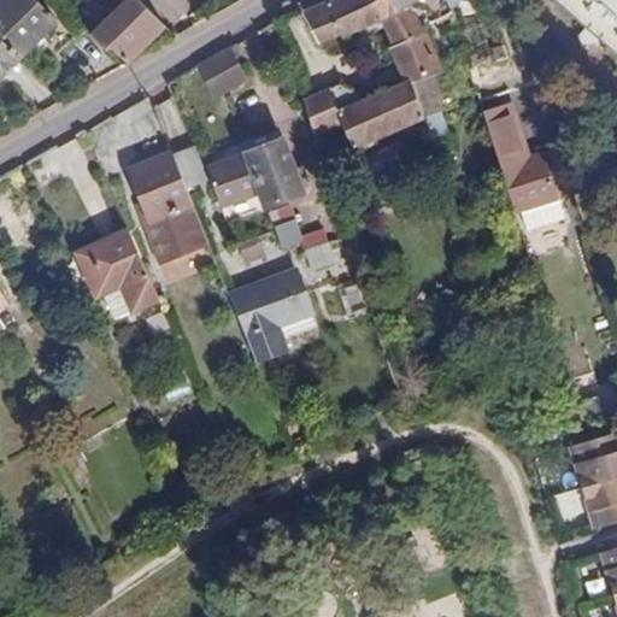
[(1,0),(0,1),(0,37),(19,58),(56,22),(34,0),(1,0)]
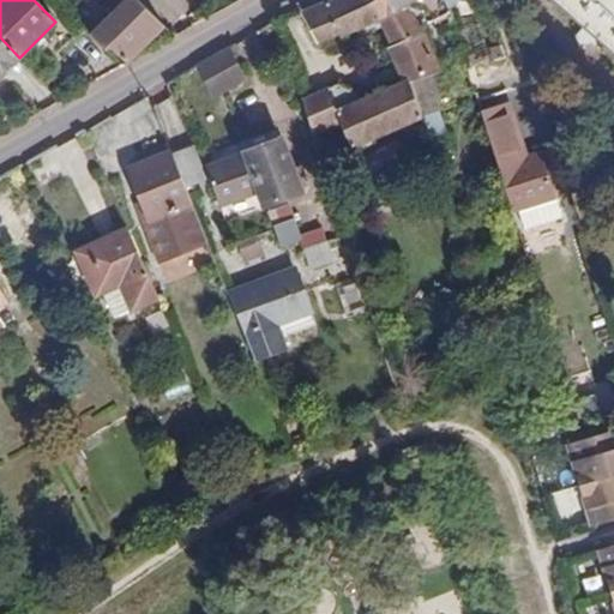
[(110,46),(126,61),(162,25),(136,0),(124,0),(90,35),(106,50),(110,46)]
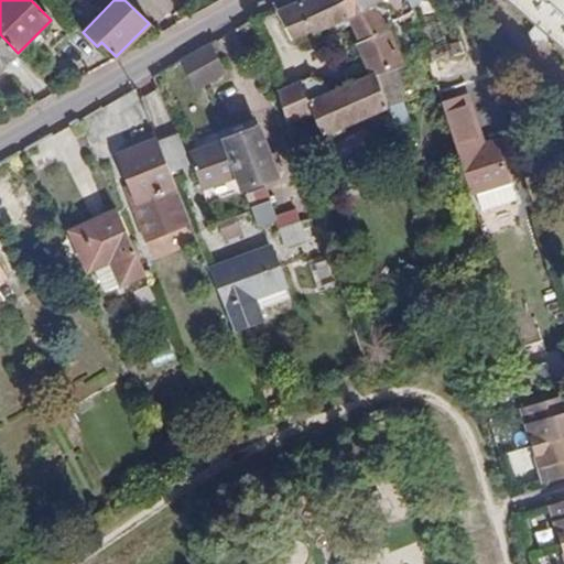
[(372,6),(360,12),(353,0),(300,0),(275,10),(291,42),(311,33),(314,36),(347,22),(358,43),(355,44),(368,75),(333,89),(328,80),(310,78),(299,83),(313,116),(323,138),(387,110),(375,77),(404,66),(392,41),(372,6)]
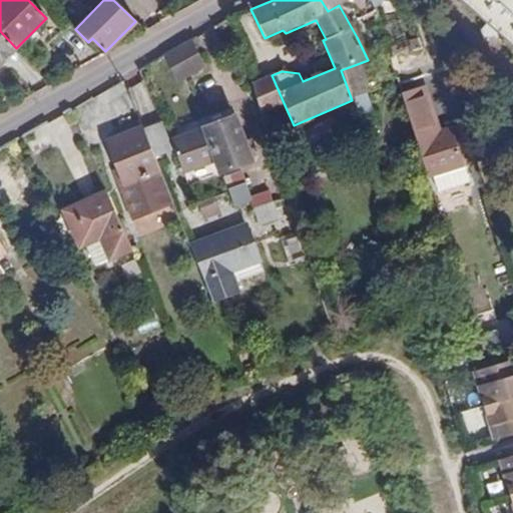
[(375,9),(371,2),(369,0),(321,0),(328,11),(339,5),(346,1),(357,20),(376,11),(375,9)]
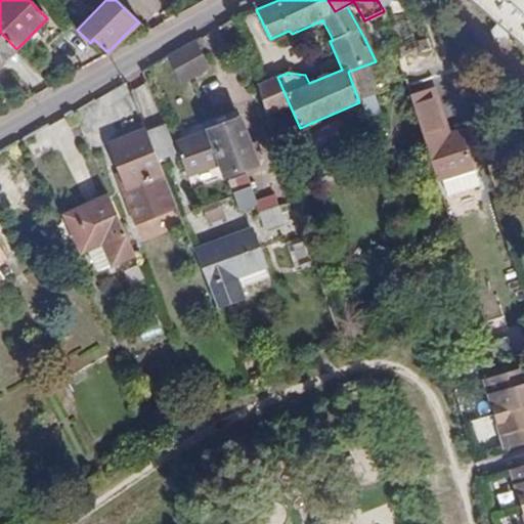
[(523,0),(470,0),(523,46),(523,0)]
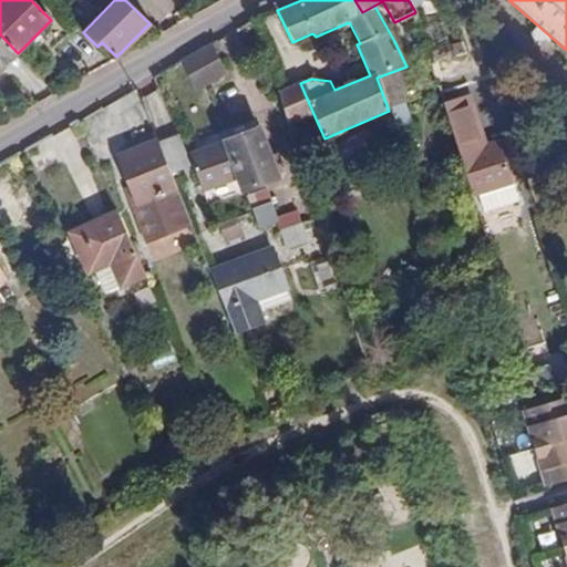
[(453,48),(446,21),(424,30),(436,64),(456,57),(453,48)]
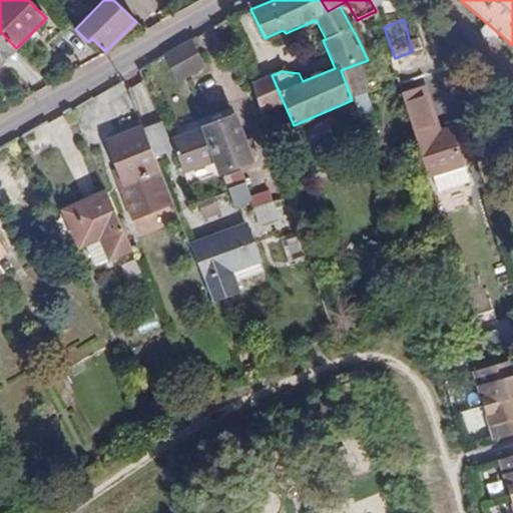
[(0,63),(16,48),(0,31),(0,63)]
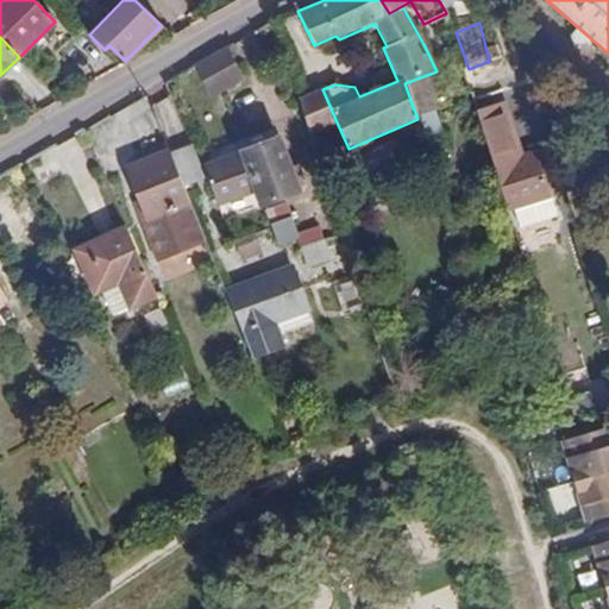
[(490,61),(501,58),(497,46),(487,51),(490,61)]
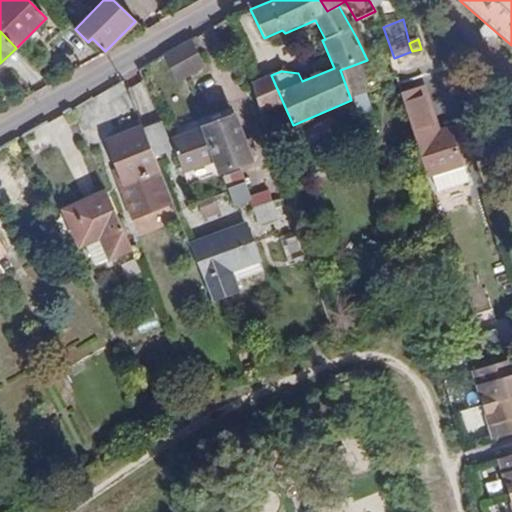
[(177,83),(204,67),(190,40),(163,55),(177,83)]
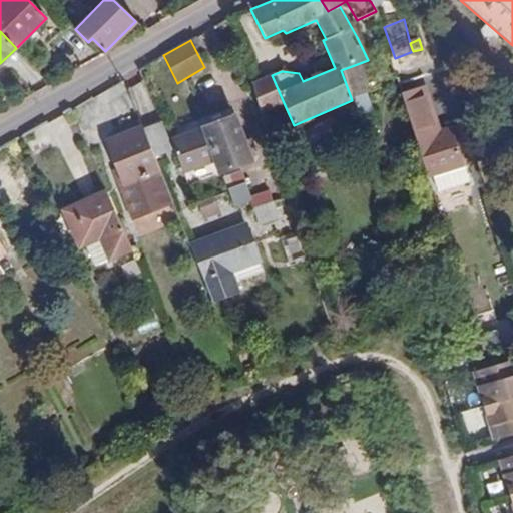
[(366,81),(373,79),(368,60),(341,70),(352,100),(367,94),(365,87),(368,86),(366,81)]
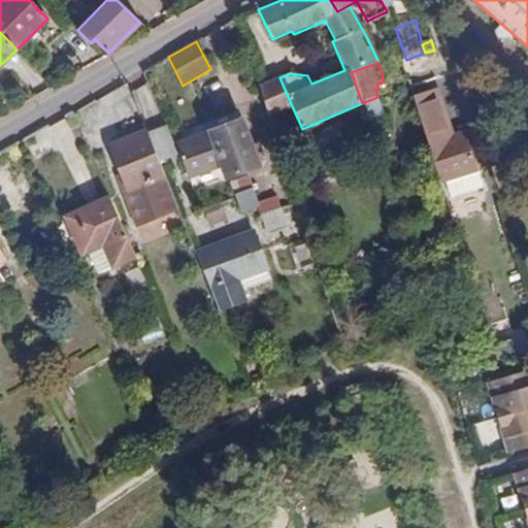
[(258,87),(268,119),(293,108),(279,77),(258,87)]
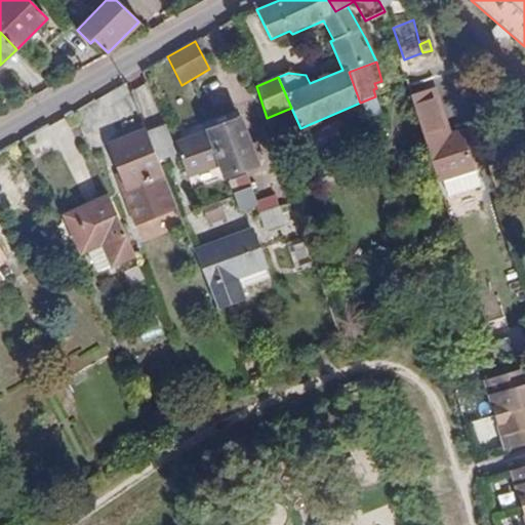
[(451,130),(439,88),(412,95),(437,173),(442,171),(450,197),(484,189),(478,170),(488,166),(484,158),(474,156),(466,127),(451,130)]
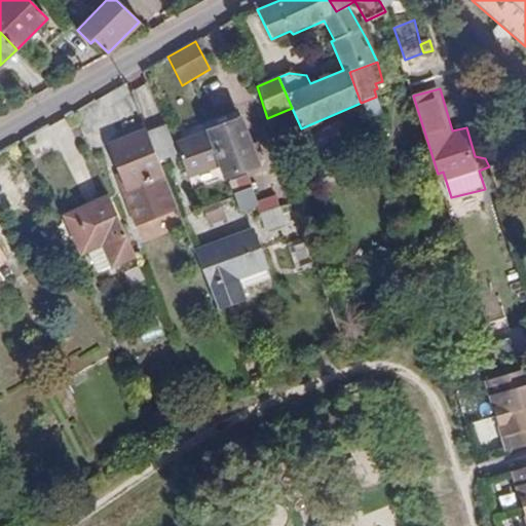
[(368,122),(381,118),(376,97),(361,103),(368,122)]
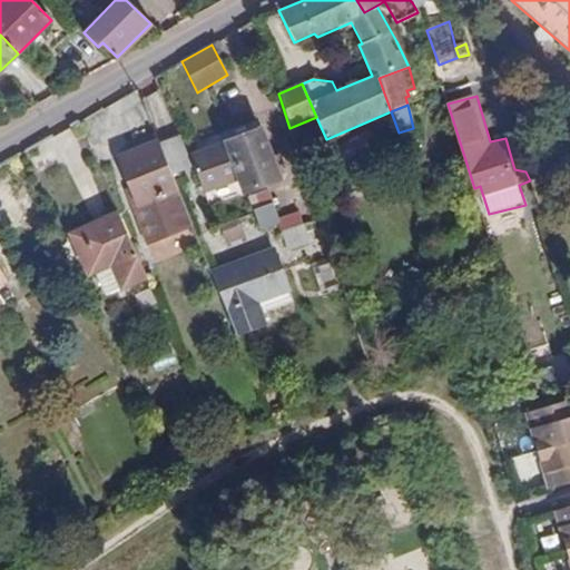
[(245,193),(279,180),(262,128),(227,141),(245,193)]
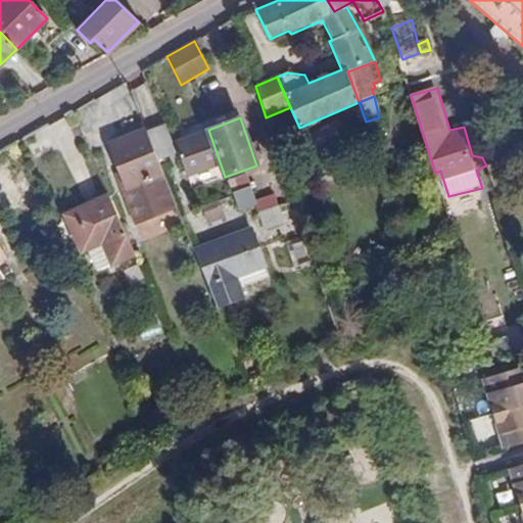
[(129,190),(162,175),(143,129),(108,143),(121,172),(129,190)]
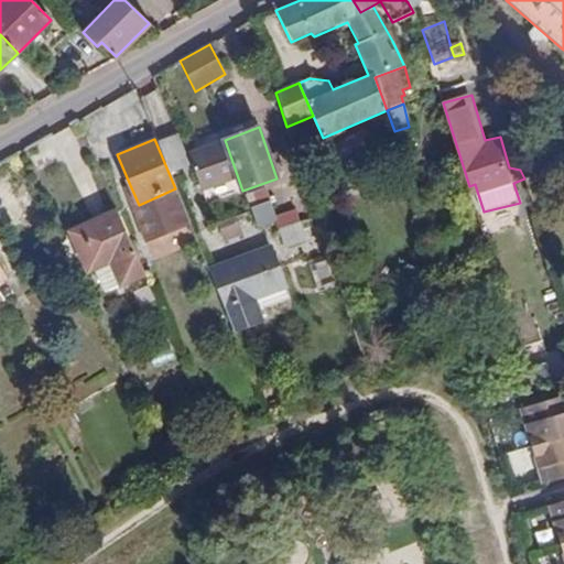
[(145,238),(190,221),(175,188),(139,205),(130,185),(125,188),(145,238)]
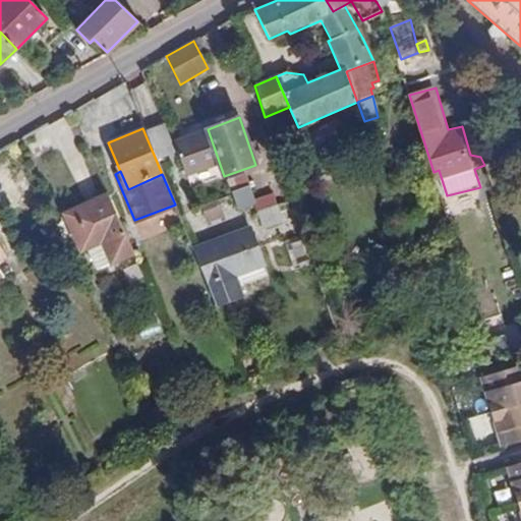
[(244,173),(227,179),(232,192),(248,186),(244,173)]
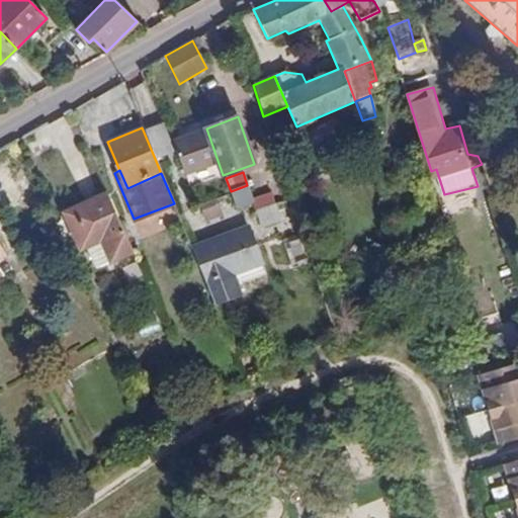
[(231,191),(236,207),(253,202),(247,185),(231,191)]
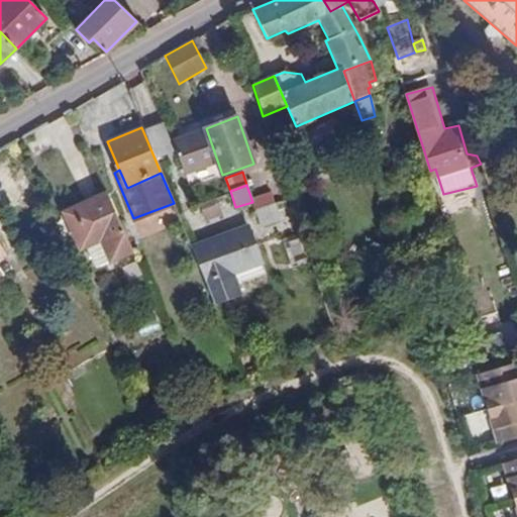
[(62,212),(79,250),(123,231),(106,192),(62,212)]
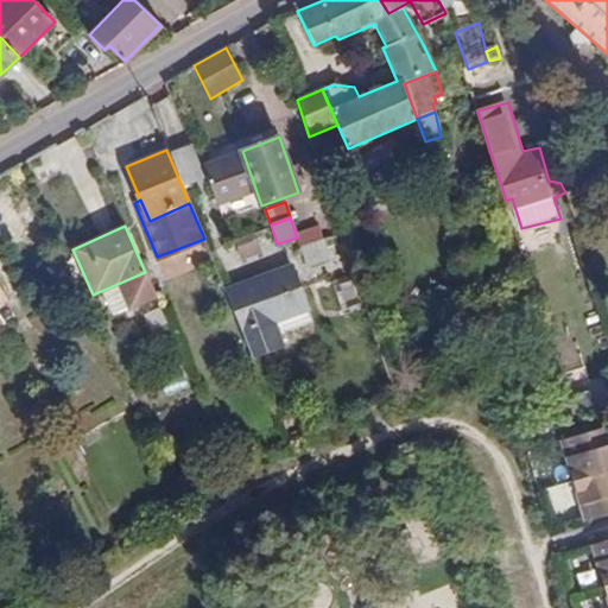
[(263,255),(257,235),(238,240),(244,261),(263,255)]
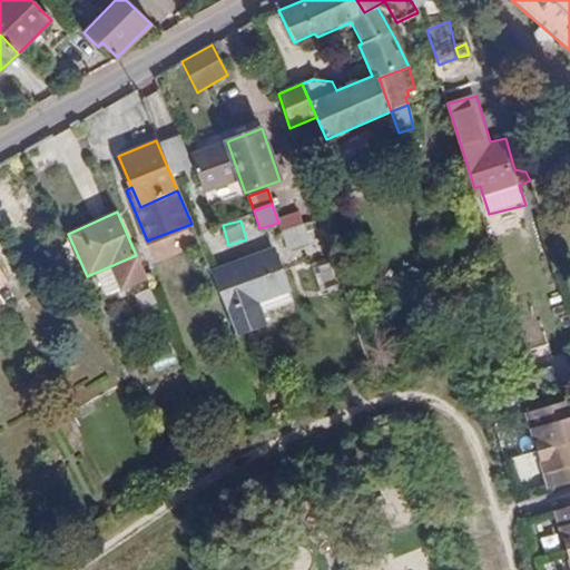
[(287,248),(308,242),(302,224),(282,231),(287,248)]
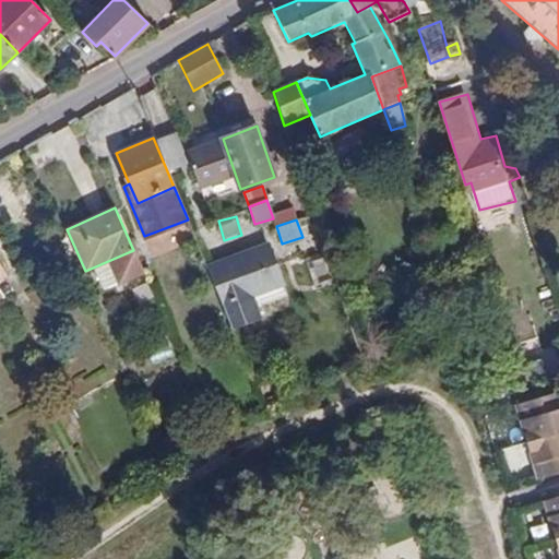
[(268,245),(207,266),(232,328),(260,318),(257,306),(287,294),(268,245)]
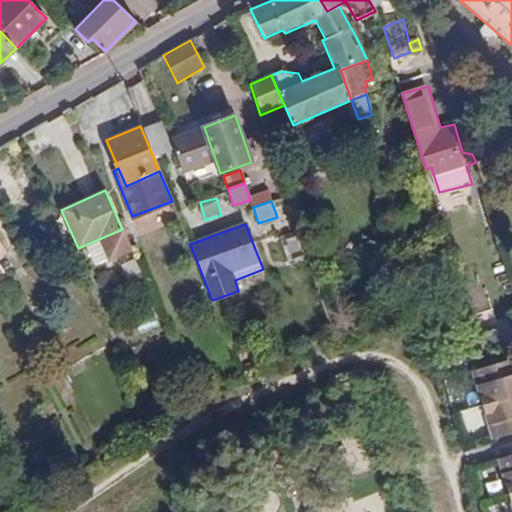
[(511,368),(506,355),(500,357),(505,370),(511,368)]
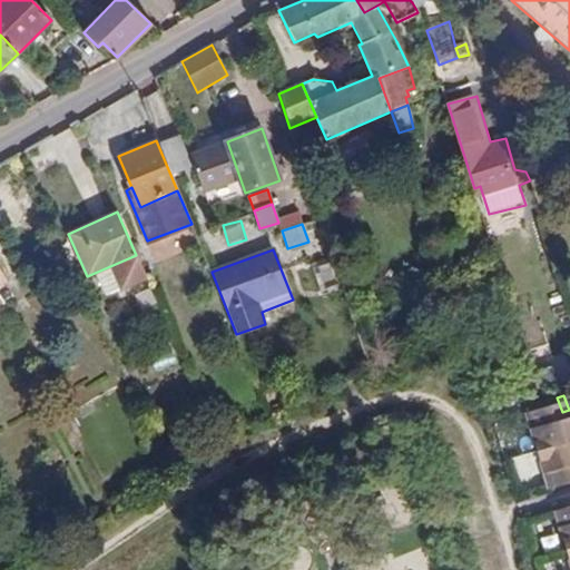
[(569,409),(569,410),(562,412),(557,397),(526,409),(550,481),(569,474),(569,409)]
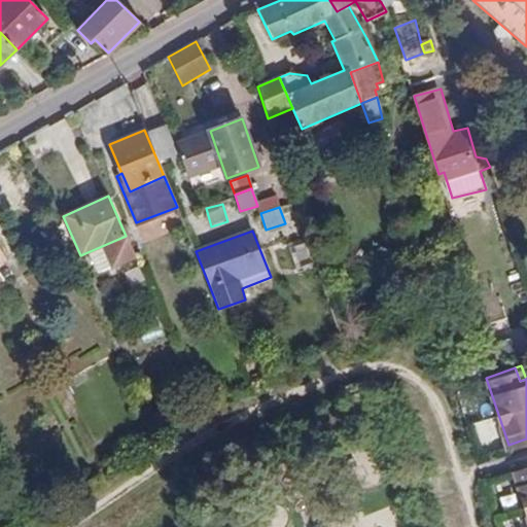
[(526,468),(518,471),(526,501),(526,468)]
